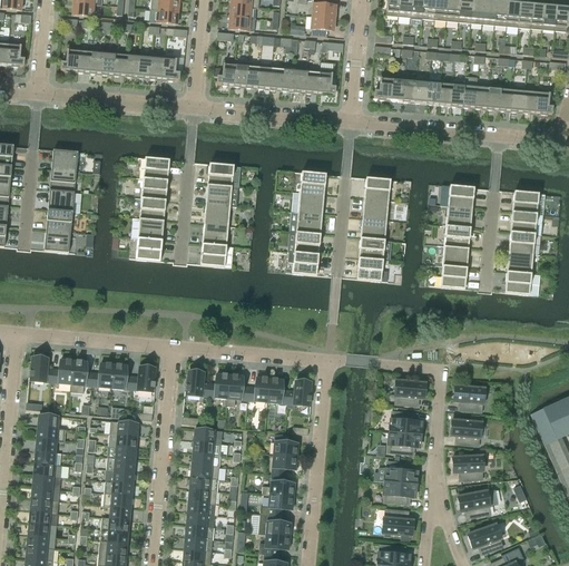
[(74,5),(72,10),(74,10),(74,13),(92,15),(94,2),(75,0),(74,5)]
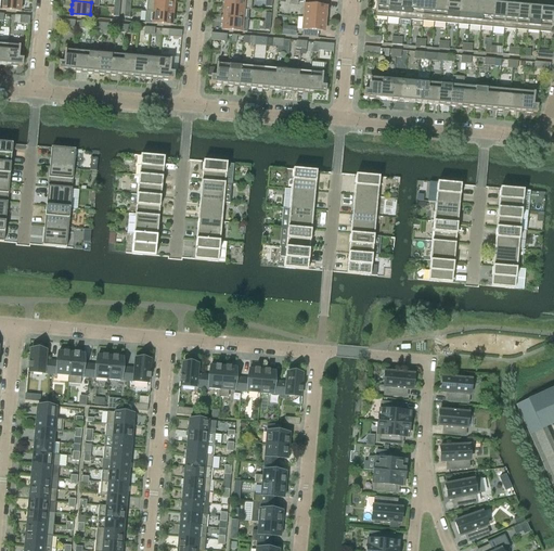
[(147,0),(146,8),(154,9),(154,8),(174,10),(174,4),(175,5),(175,0),(147,0)]
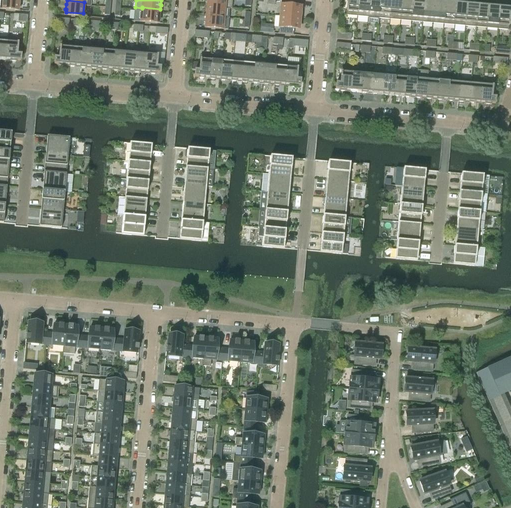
[(296,3),(297,0),(281,0),(280,13),(301,14),(301,12),(302,8),(301,8),(302,3),(296,3)]
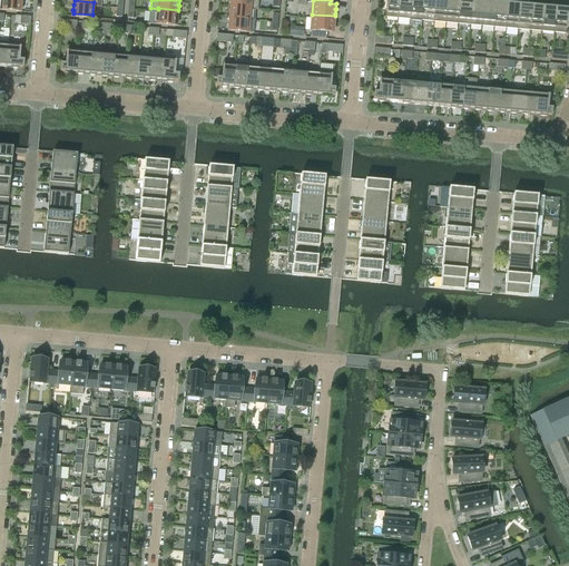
[(388,0),(386,13),(398,15),(399,0),(388,0)]
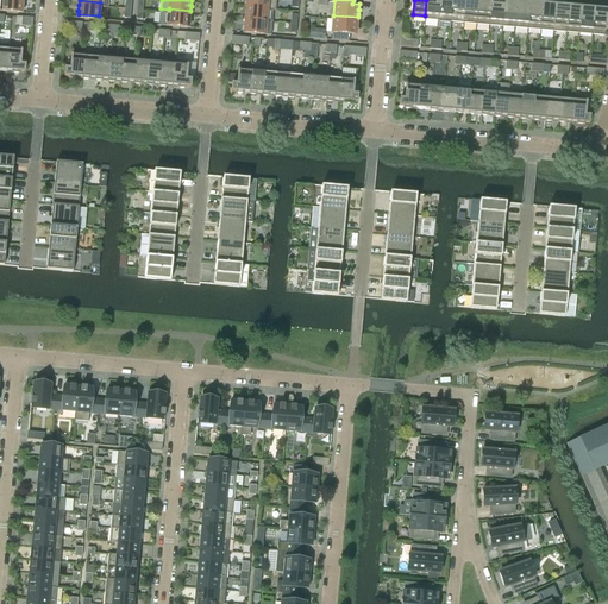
[(426,0),(425,16),(438,17),(439,0),(426,0)]
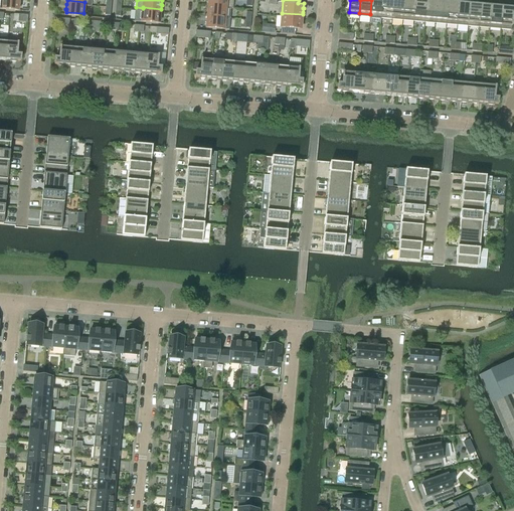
[(371,0),(370,14),(381,15),(382,0),(371,0)]
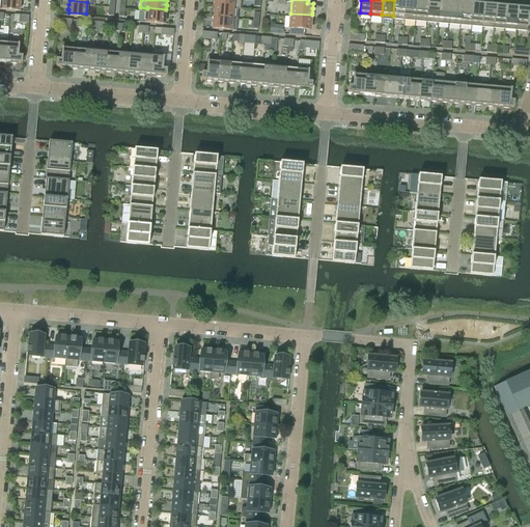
[(394,0),(393,16),(405,17),(406,0),(394,0)]
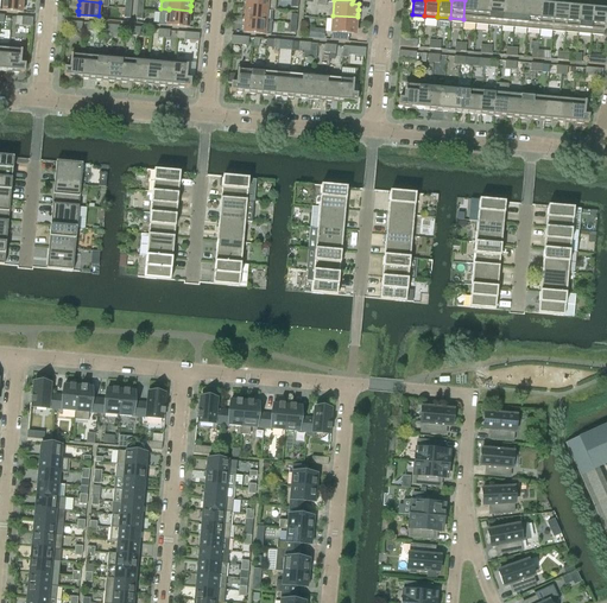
[(465,0),(463,19),(475,20),(478,0),(465,0)]
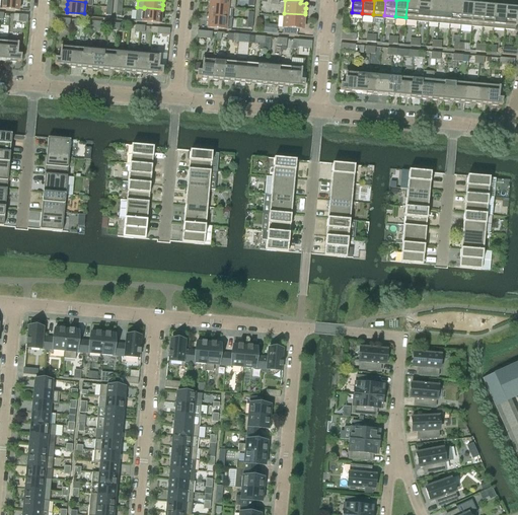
[(408,0),(405,17),(417,18),(419,0),(408,0)]
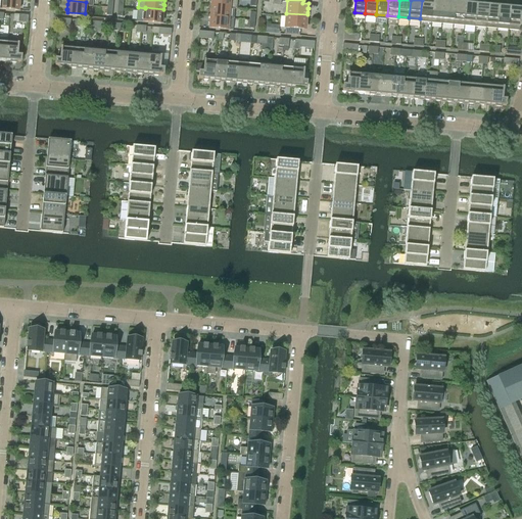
[(422,0),(420,18),(431,19),(433,0),(422,0)]
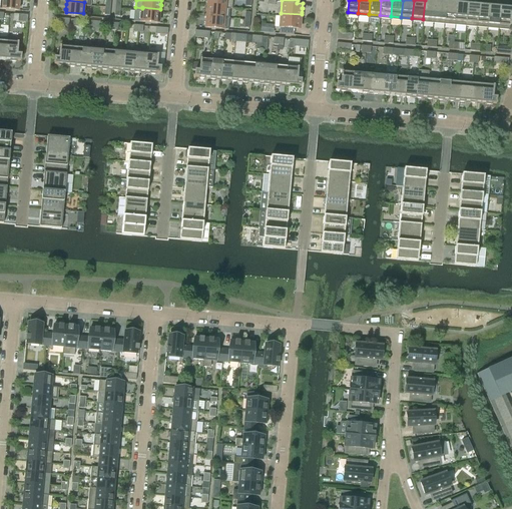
[(425,0),(423,19),(434,20),(436,0),(425,0)]
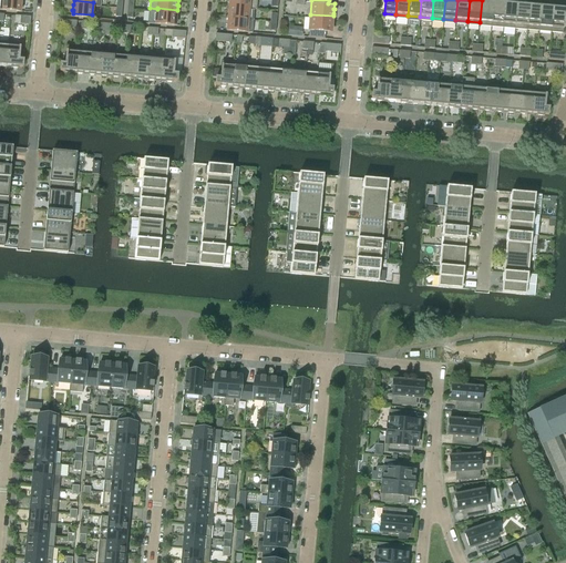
[(482,0),(480,22),(492,23),(494,0),(482,0)]
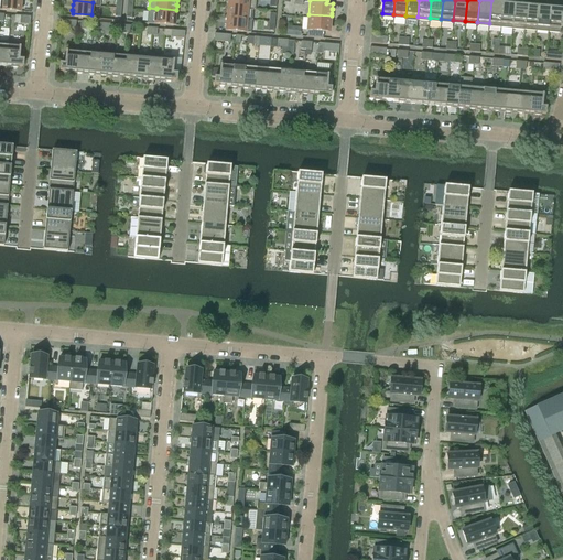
[(491,0),(489,23),(500,24),(502,0),(491,0)]
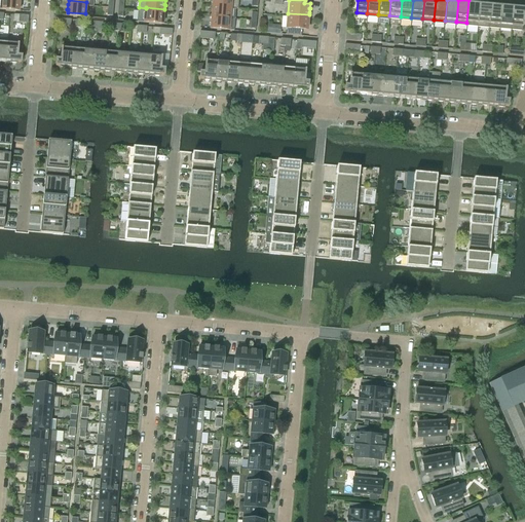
[(469,0),(466,23),(478,24),(480,1),(476,0),(469,0)]
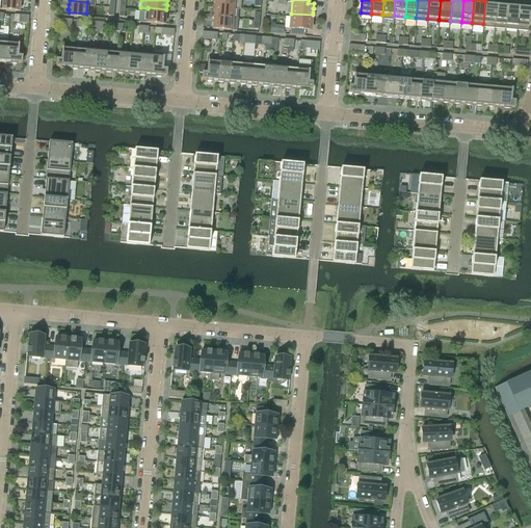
[(485,0),(485,1),(483,24),(495,24),(497,2),(493,1),(493,0),(485,0)]
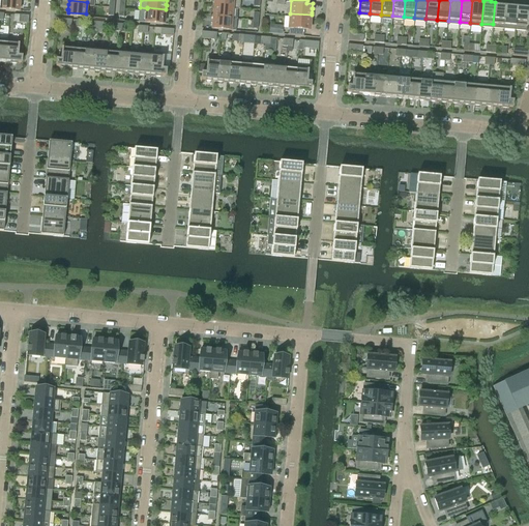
[(495,0),(495,2),(493,24),(504,25),(506,3),(501,2),(501,1),(495,0)]
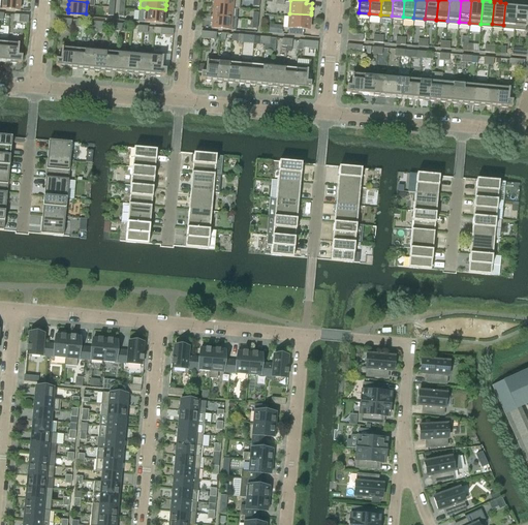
[(505,1),(505,3),(503,25),(515,26),(517,4),(511,3),(511,2),(505,1)]
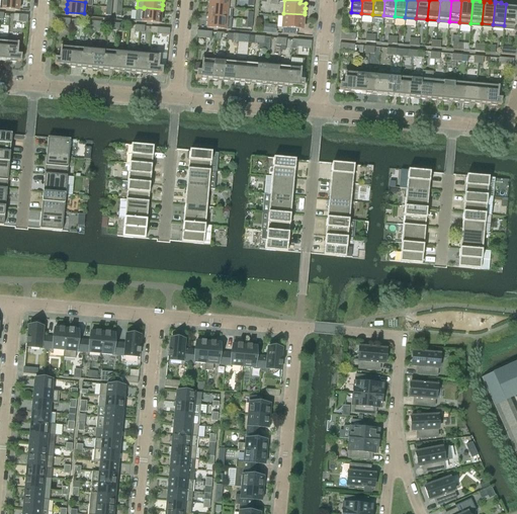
[(209,4),(209,9),(209,13),(227,15),(232,15),(233,5),(228,5),(228,4),(210,2),(209,4)]
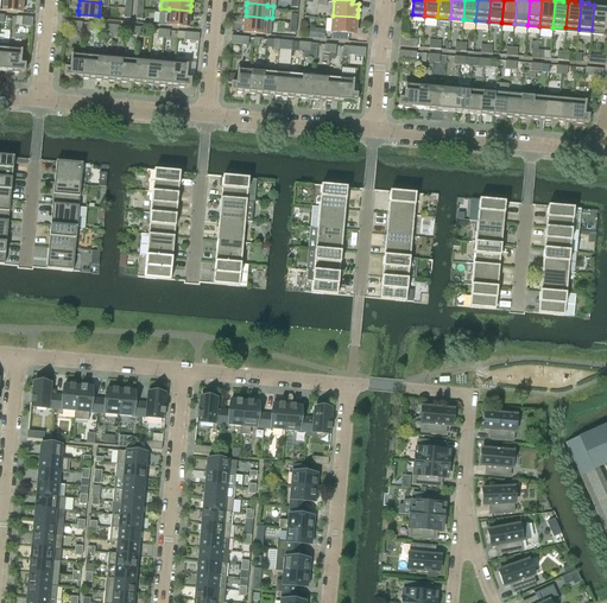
[(600,5),(594,5),(592,30),(605,31),(606,21),(606,4),(600,4),(600,5)]
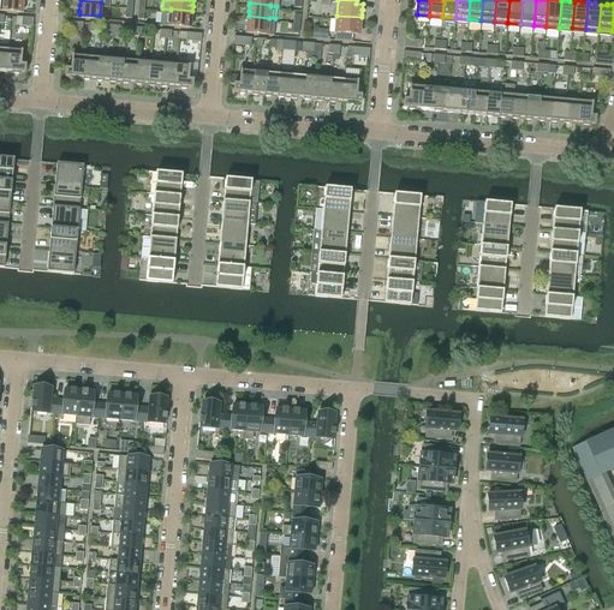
[(192,16),(191,16),(192,11),(171,9),(171,10),(162,9),(161,22),(191,24),(191,21),(192,21),(192,16)]
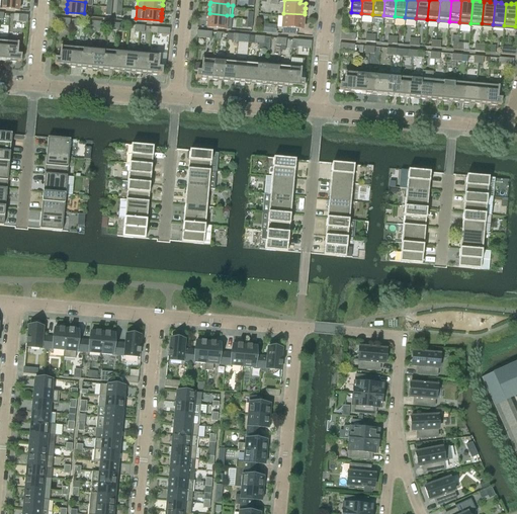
[(28,12),(14,11),(14,18),(28,19),(28,12)]
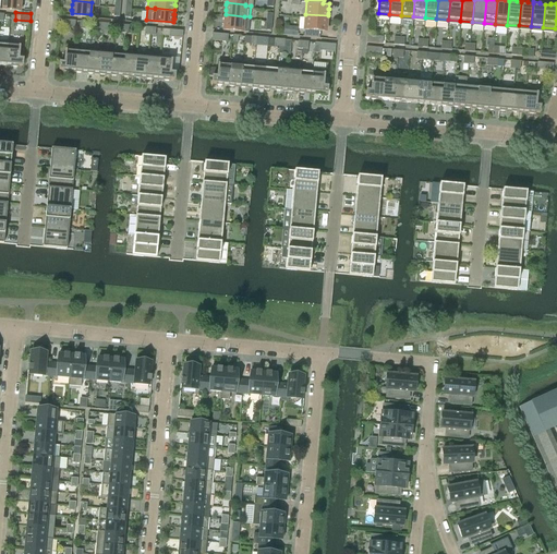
[(225,19),(223,24),(225,24),(225,26),(249,28),(250,16),(244,16),(226,14),(225,19)]
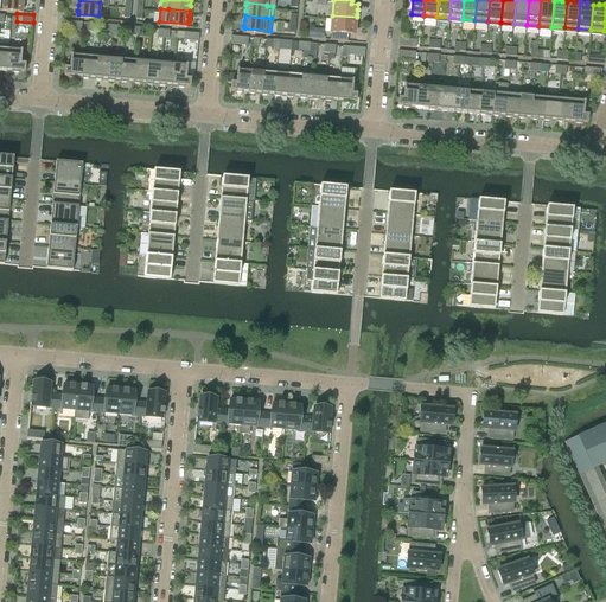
[(357,17),(332,15),(331,36),(349,37),(349,30),(356,31),(356,25),(357,20),(356,19),(357,17)]
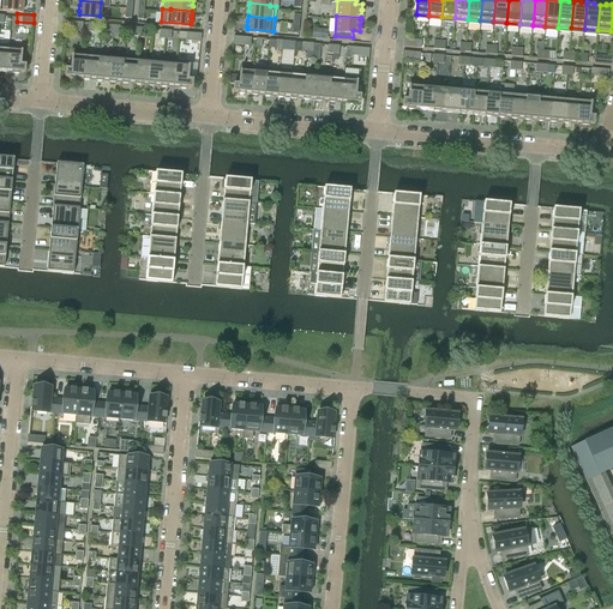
[(84,19),(66,17),(66,25),(83,26),(84,19)]
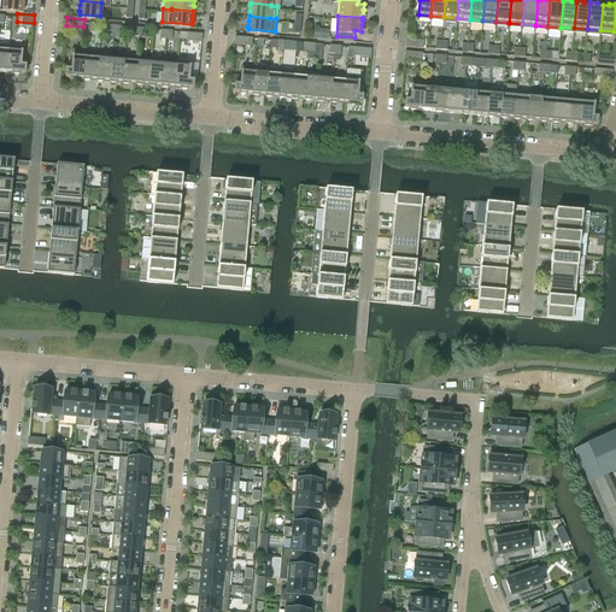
[(235,33),(235,41),(252,42),(253,34),(235,33)]
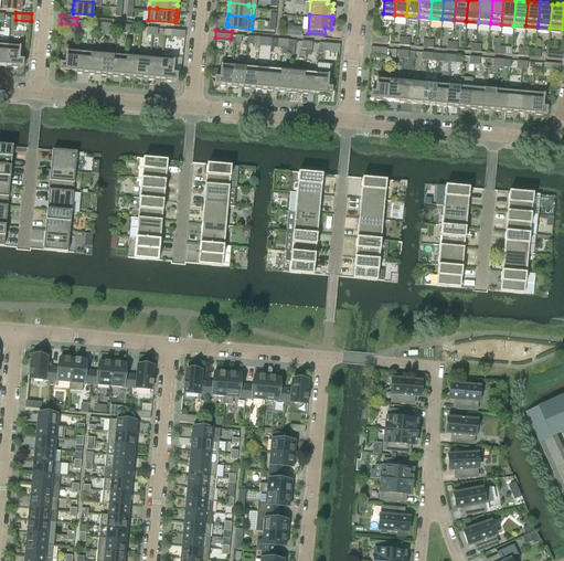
[(389,33),(372,32),(372,40),(387,41),(389,33)]
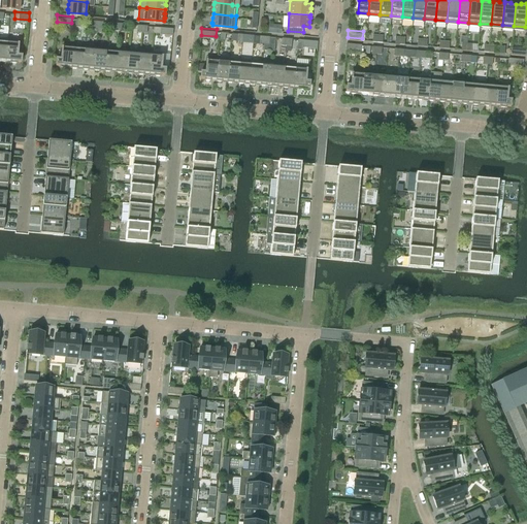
[(0,34),(0,57),(0,58),(6,59),(6,58),(8,35),(0,34)]
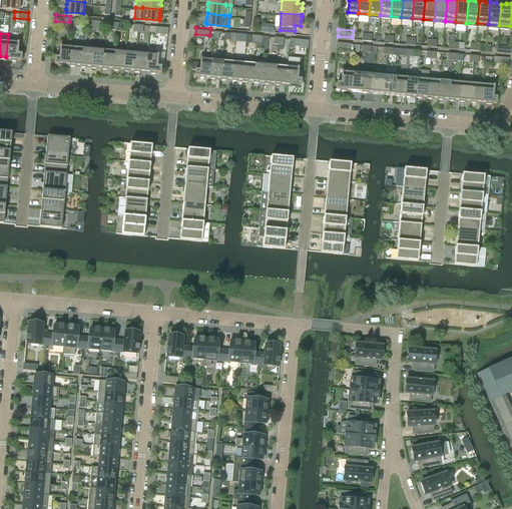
[(8,34),(6,56),(11,56),(11,58),(17,58),(17,57),(21,57),(22,51),(18,50),(19,35),(8,34)]
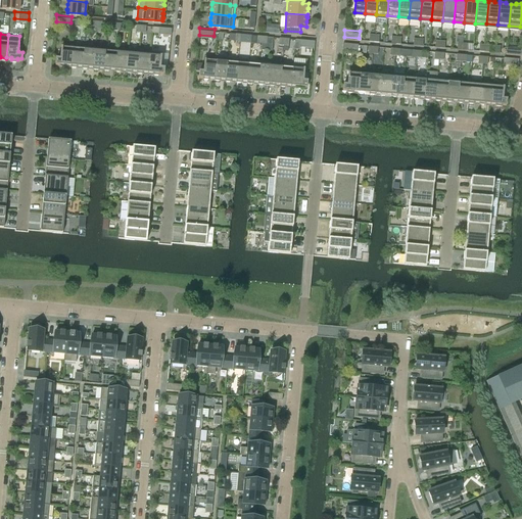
[(315,38),(300,37),(299,44),(315,45),(315,38)]
